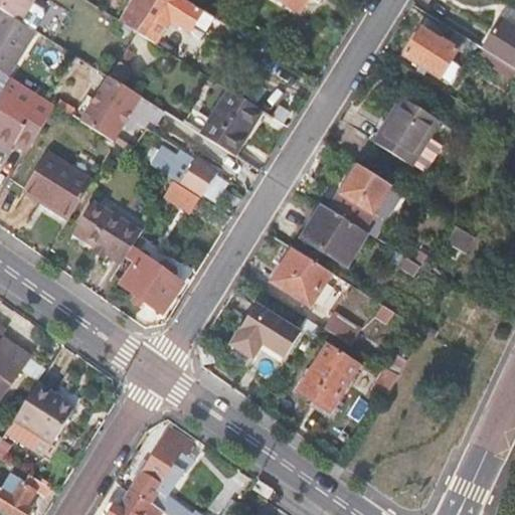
[(20,22),(33,0),(0,0),(0,9),(2,10),(20,22)]
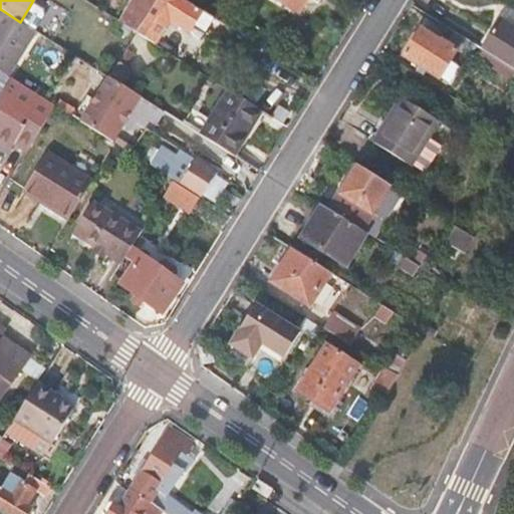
[(202,38),(214,18),(185,0),(158,0),(138,33),(156,44),(173,19),(202,38)]
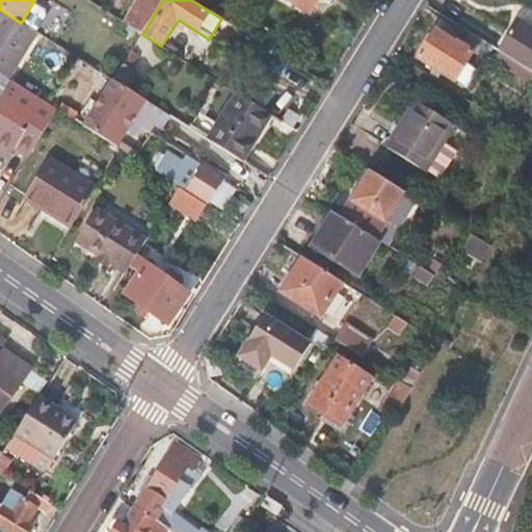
[(289,0),(311,15),(321,0),(289,0)]
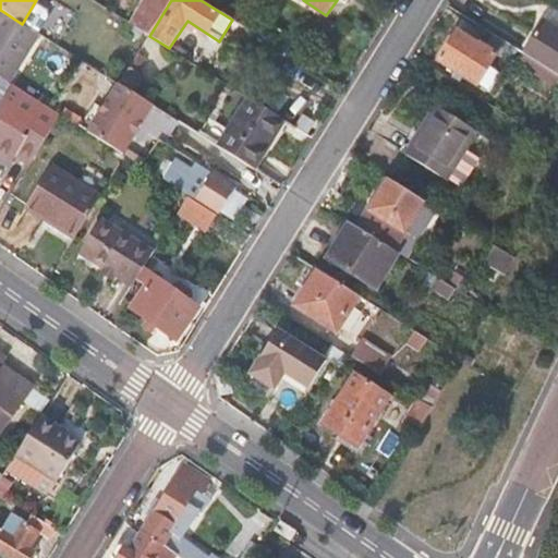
[(40,36),(22,24),(2,11),(0,14),(0,75),(4,79),(11,83),(40,36)]
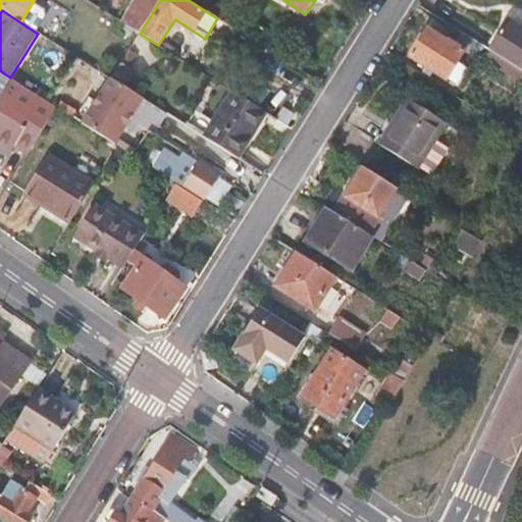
[(521,69),(521,28),(514,23),(494,53),(496,54),(521,69)]
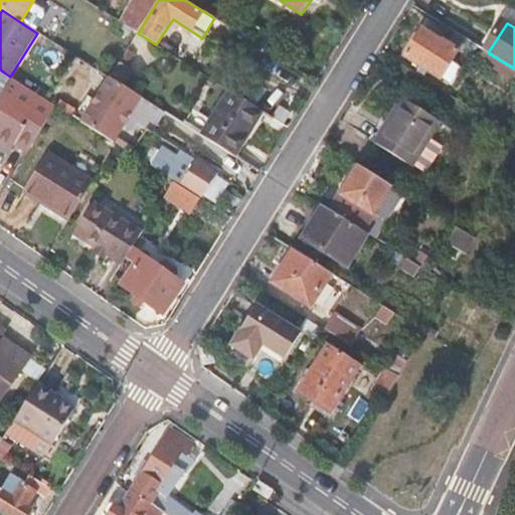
[(479,47),(456,32),(449,44),(424,29),(407,56),(452,84),(463,68),(452,61),(459,51),(472,59),(479,47)]
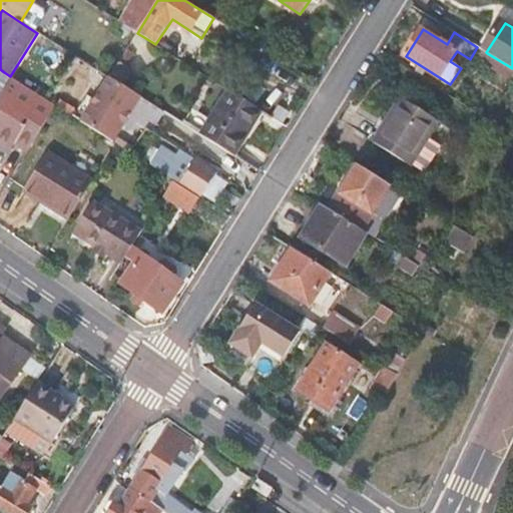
[(58,64),(67,51),(52,42),(44,54),(58,64)]
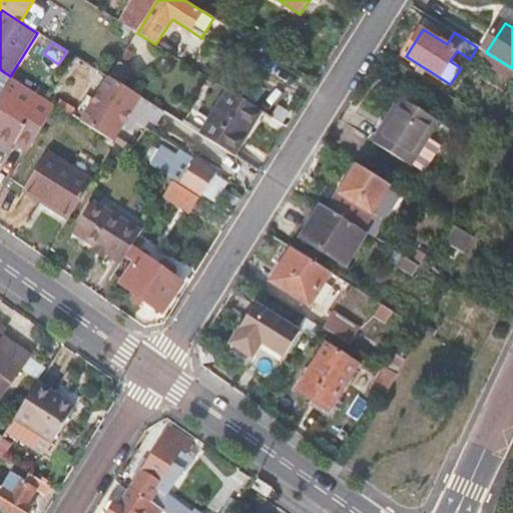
[(140,48),(131,43),(109,78),(112,80),(124,87),(132,73),(126,69),(140,48)]
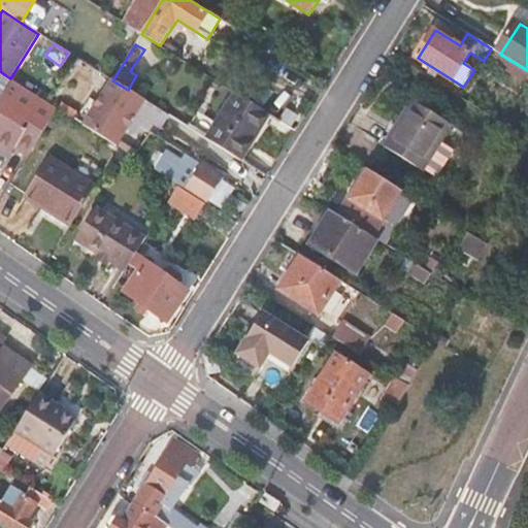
[(527,80),(527,70),(501,55),(495,64),(514,75),(515,72),(527,80)]
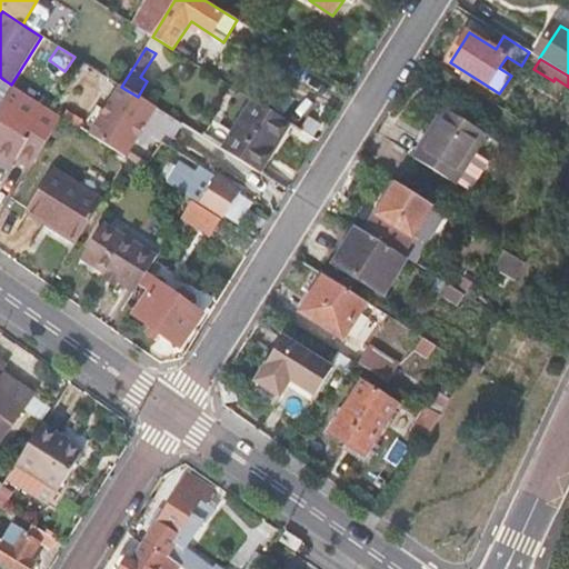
[(63,118),(55,112),(11,85),(5,80),(0,86),(0,157),(12,165),(15,160),(30,171),(63,118)]
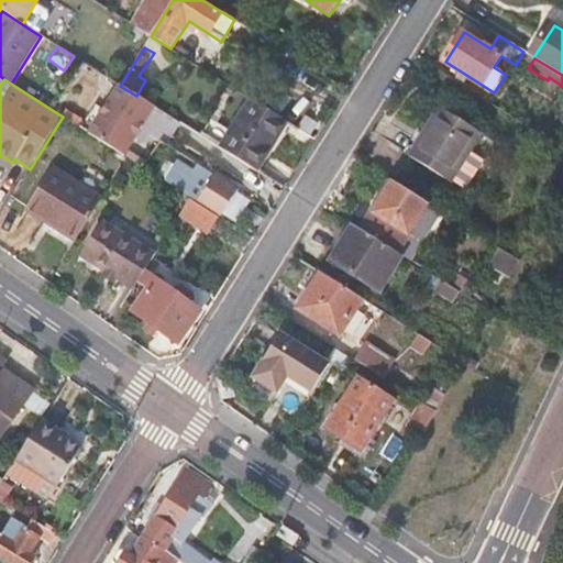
[(156,108),(136,96),(123,88),(91,135),(127,156),(156,108)]
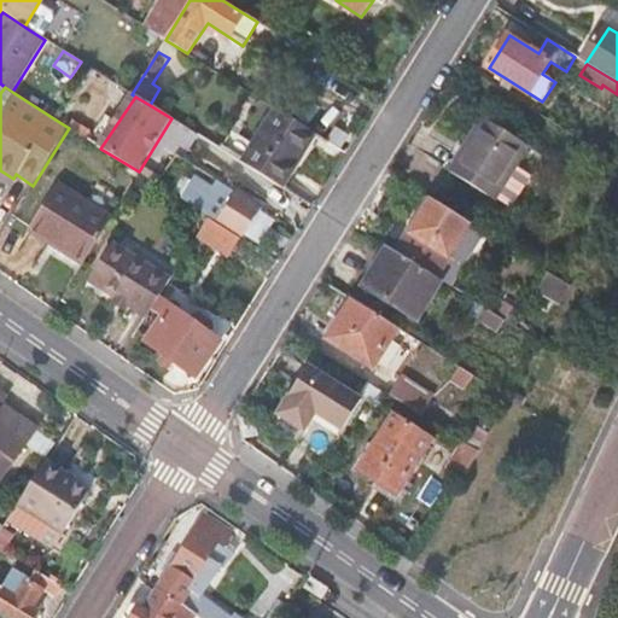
[(318,134),(278,110),(244,163),(281,187),(318,134)]
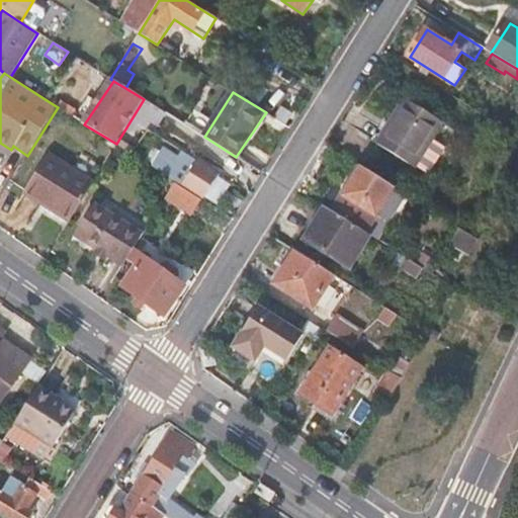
[(433,140),(444,121),(406,97),(377,144),(430,177),(448,149),(433,140)]
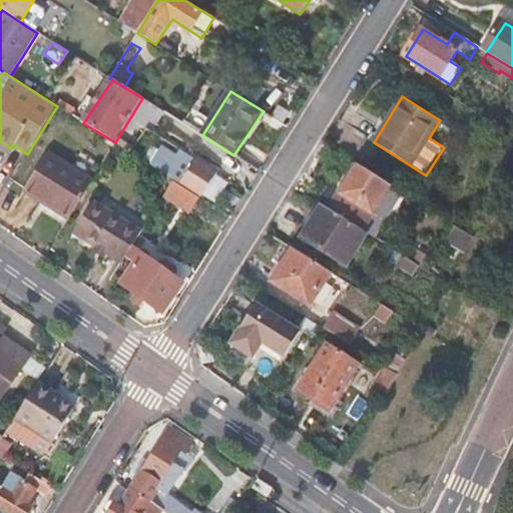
[(145,149),(139,158),(176,180),(199,195),(215,171),(194,158),(189,164),(163,148),(157,158),(145,149)]
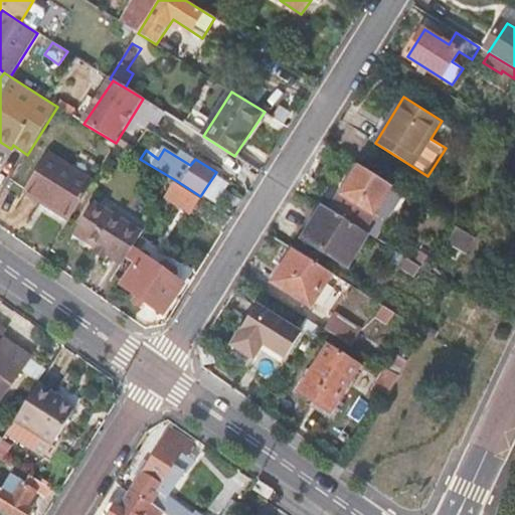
[(23,191),(71,219),(95,182),(48,153),(23,191)]
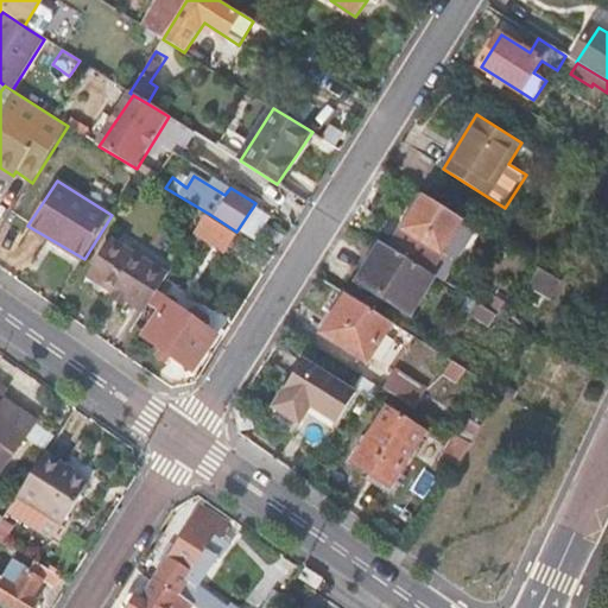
[(476,227),(428,197),(405,229),(393,249),(430,272),(442,253),(455,261),(476,227)]
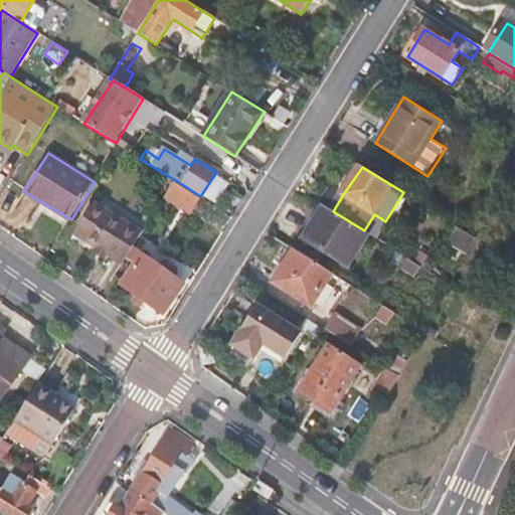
[(200,197),(176,183),(167,196),(191,211),(200,197)]
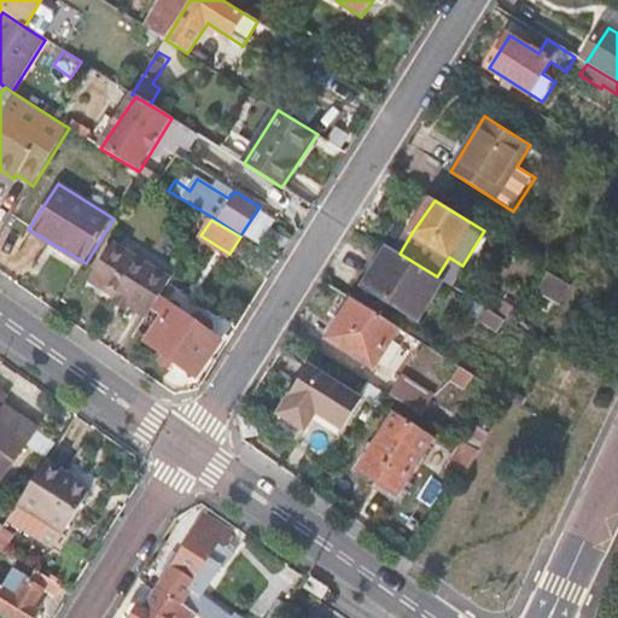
[(130,307),(150,319),(156,308),(173,280),(114,242),(89,281),(118,299),(130,307)]
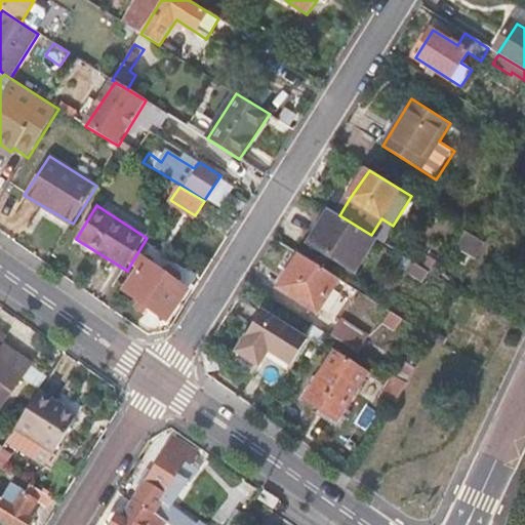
[(375,238),(330,210),(310,243),(354,271),(375,238)]
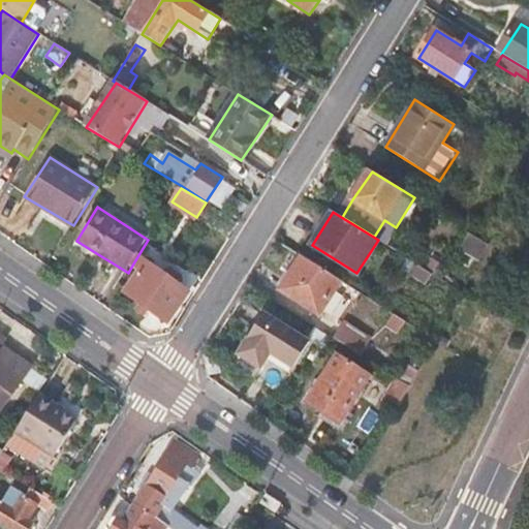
[(481,259),(490,245),(472,234),(463,247),(481,259)]
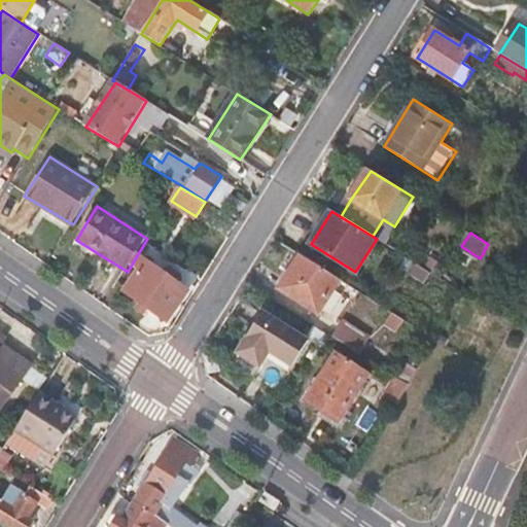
[(128,292),(172,320),(187,296),(177,290),(182,282),(138,254),(133,262),(143,269),(128,292)]
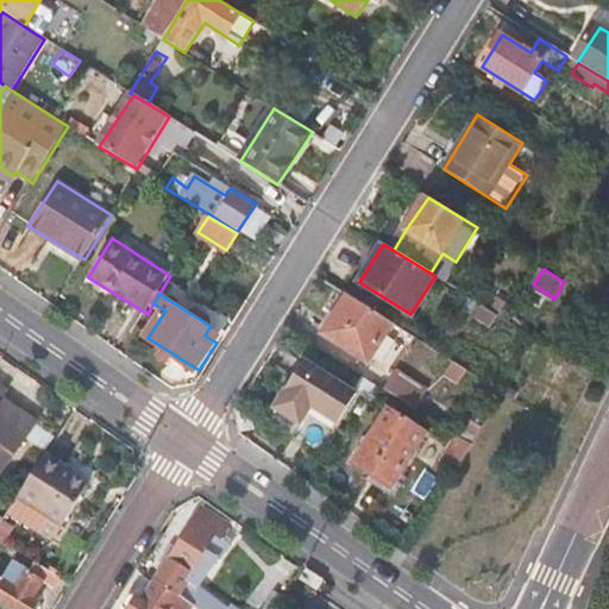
[(125,308),(129,302),(117,295),(113,301),(125,308)]
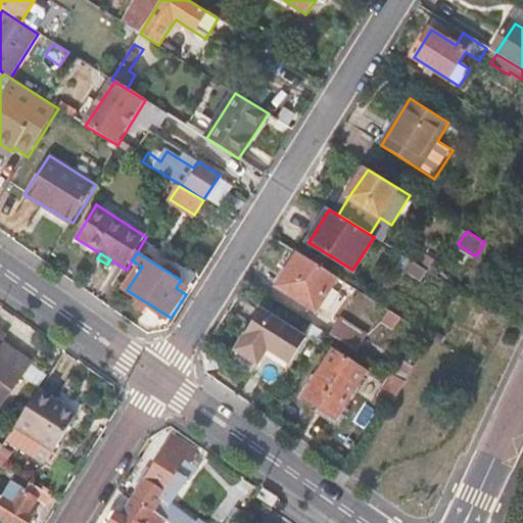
[(340,278),(301,253),(289,272),(297,277),(287,293),(319,313),(340,278)]
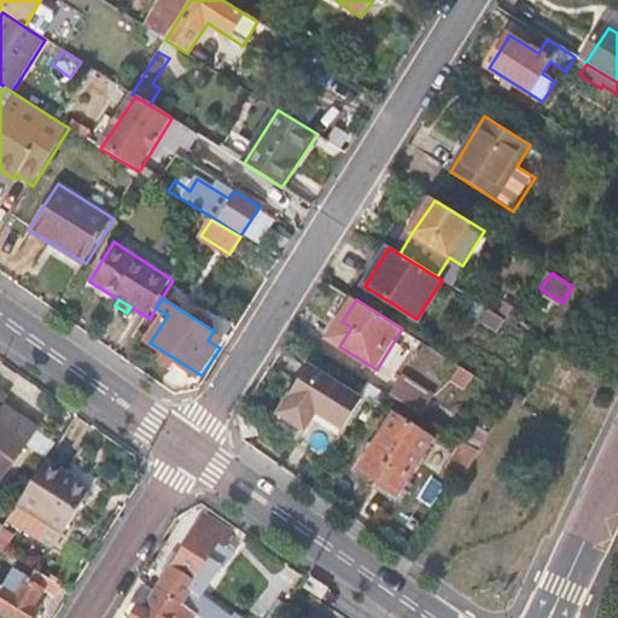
[(365,400),(310,366),(279,414),(307,431),(318,413),(345,430),(365,400)]
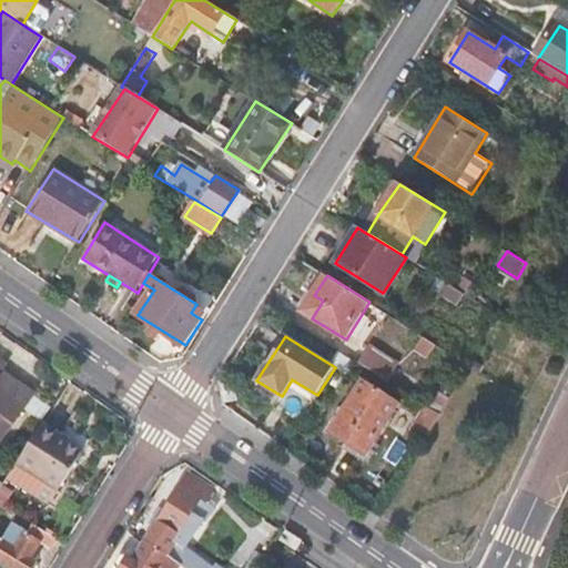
[(362,362),(391,376),(399,358),(372,344),(362,362)]
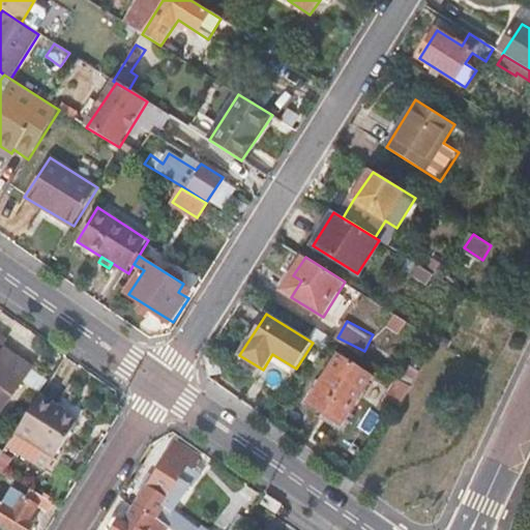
[(0,347),(0,417),(32,367),(0,347)]
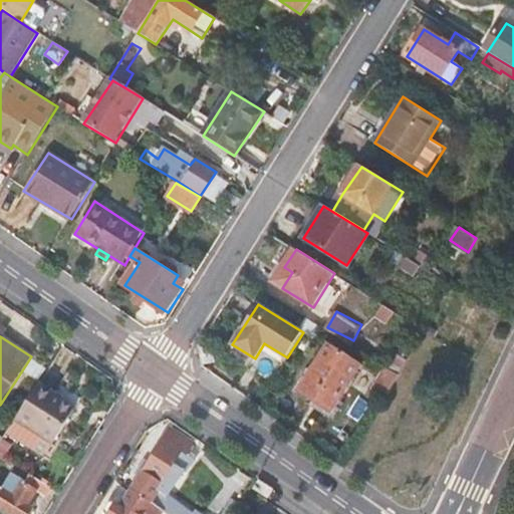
[(330,411),(357,364),(326,345),(298,391),(330,411)]
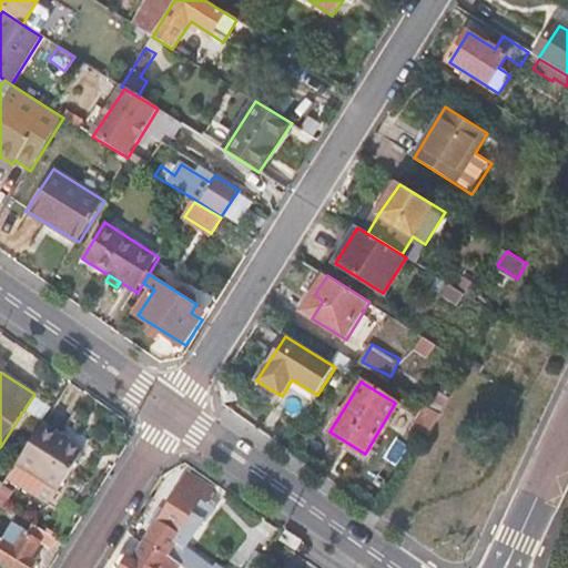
[(411,430),(426,439),(442,414),(426,404),(411,430)]
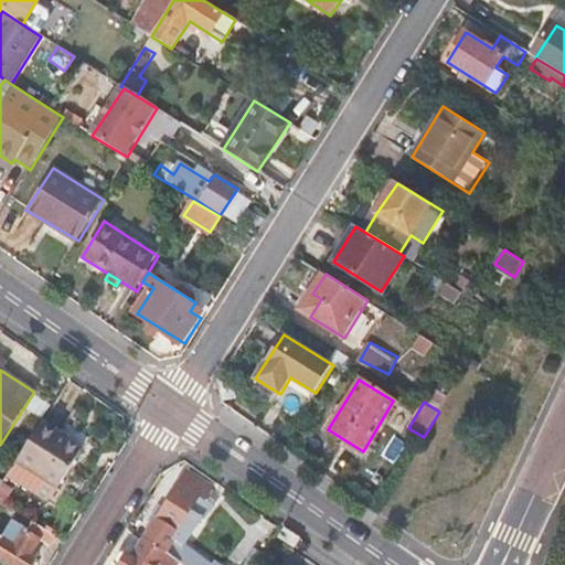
[(64,434),(42,420),(18,461),(11,472),(38,489),(44,478),(61,488),(85,449),(62,436),(64,434)]
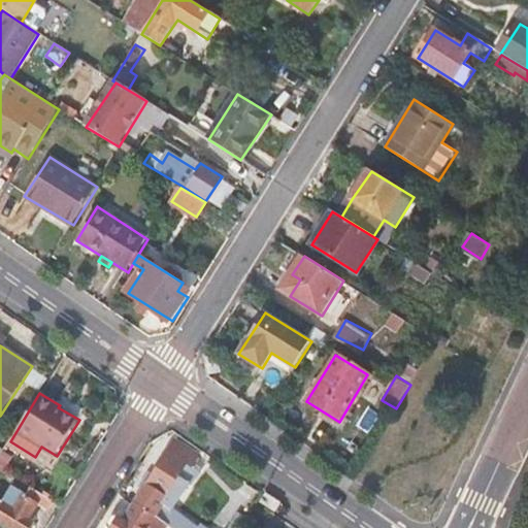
[(205,527),(200,525),(197,527),(172,509),(188,485),(176,477),(187,463),(192,465),(198,455),(176,442),(137,504),(155,517),(165,524),(170,527),(205,527)]
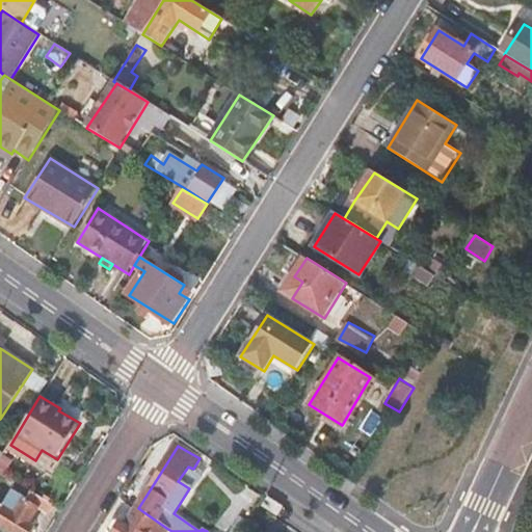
[(0,531),(29,531),(32,528),(28,525),(35,511),(47,517),(55,506),(12,480),(0,501),(0,531)]
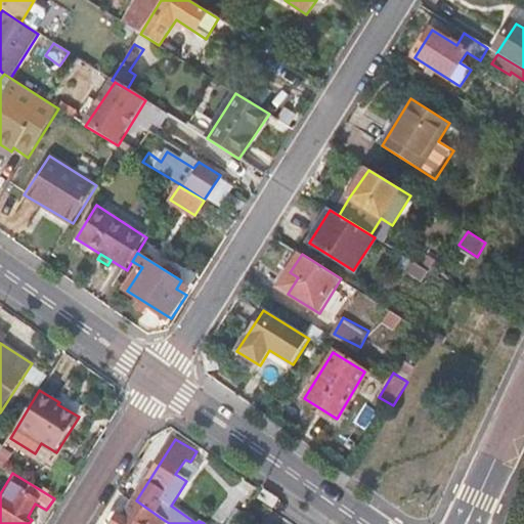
[(145,523),(154,513),(136,500),(125,518),(114,515),(107,523),(145,523)]
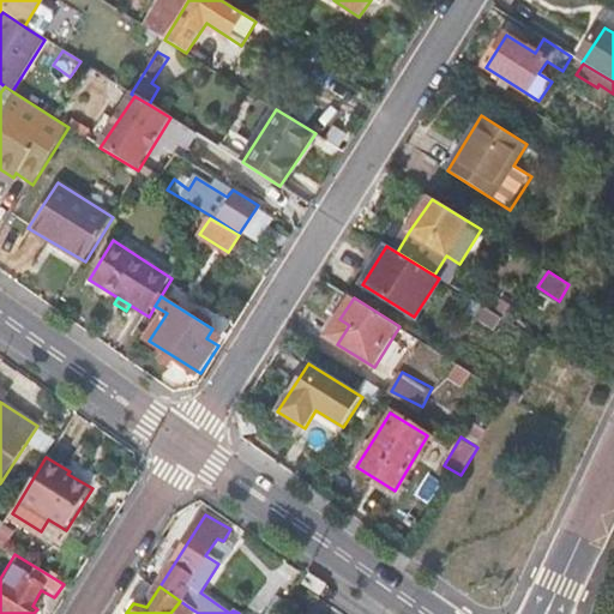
[(180,601),(170,613),(188,613),(192,609),(180,601)]
